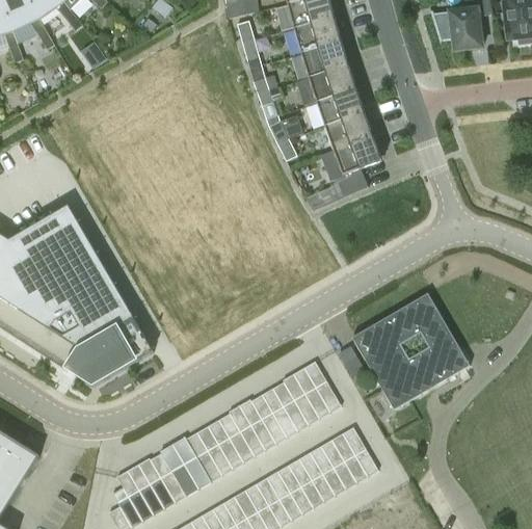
[(15,30),(2,0),(0,0),(0,34),(5,33),(16,61),(24,58),(15,30)]
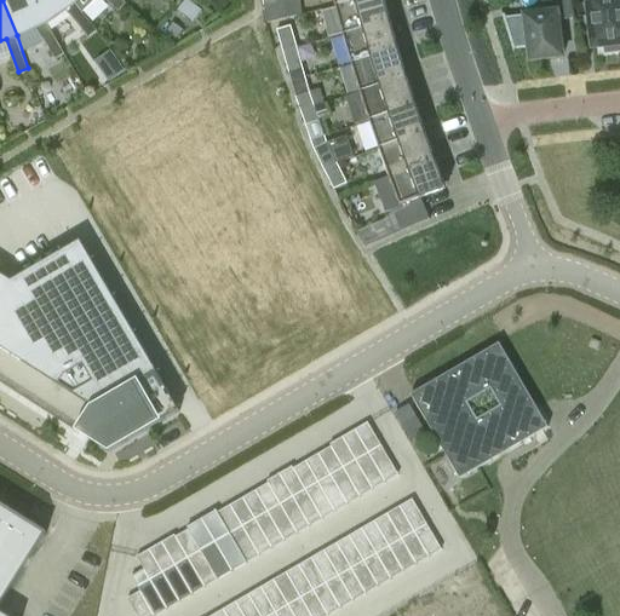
[(64,51),(47,21),(35,0),(3,0),(17,35),(38,26),(56,56),(64,51)]
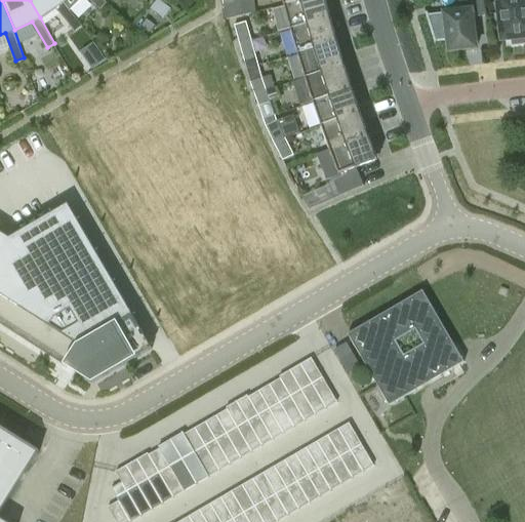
[(82,24),(65,1),(64,0),(30,0),(40,17),(57,6),(75,30),(82,24)]
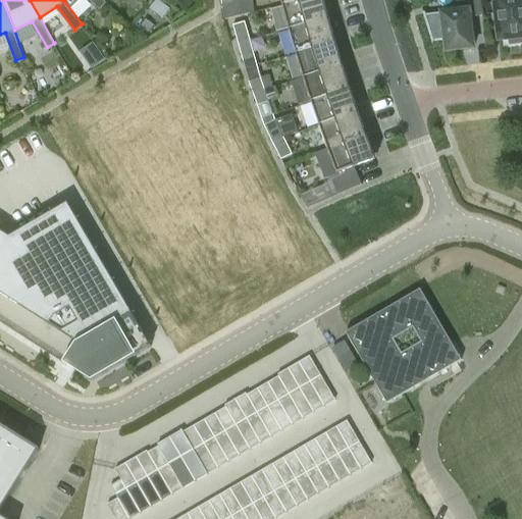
[(235,0),(222,2),(226,17),(242,12),(241,0),(235,0)]
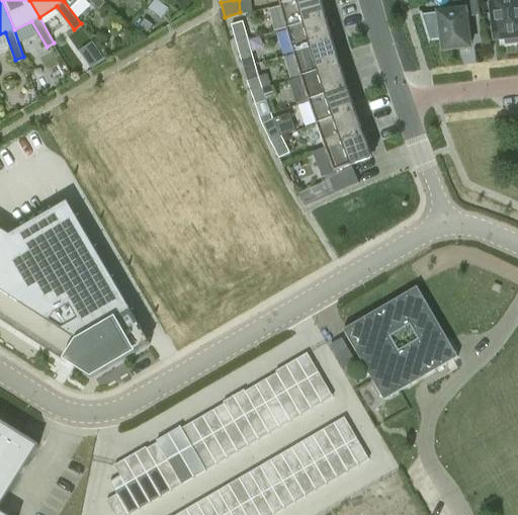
[(326,16),(321,0),(288,0),(279,2),(286,26),(326,16)]
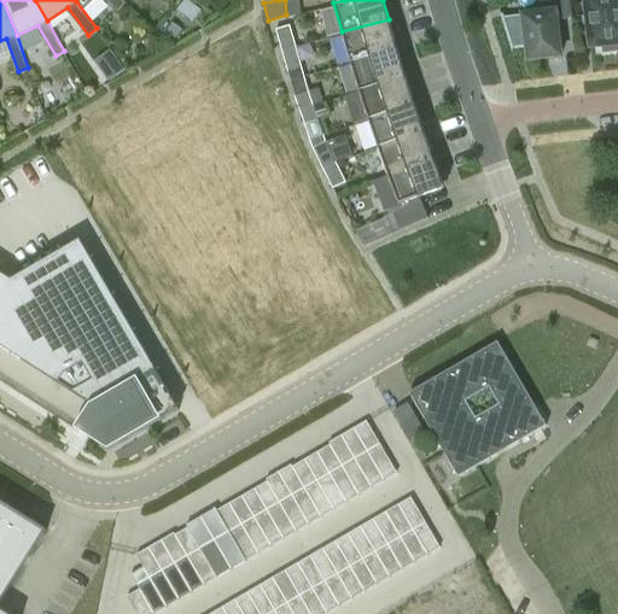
[(522,13),(526,59),(560,54),(555,18),(570,17),(567,0),(538,0),(540,11),(522,13)]
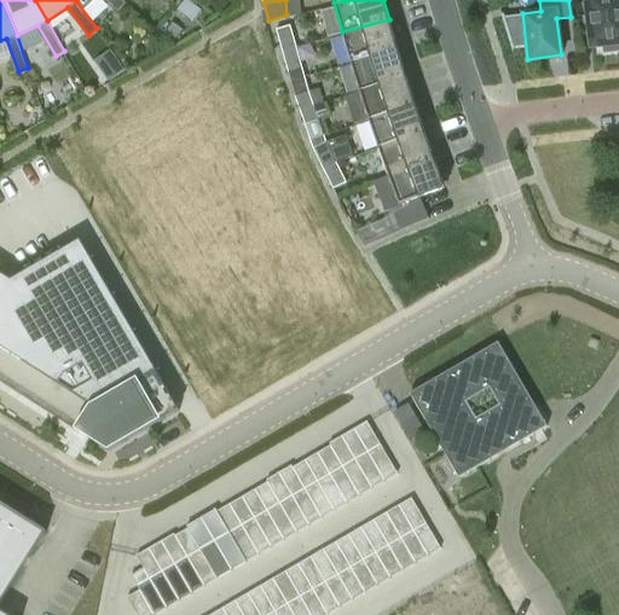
[(618,42),(618,0),(584,0),(590,46),(603,45),(603,50),(618,48),(618,44),(618,42)]
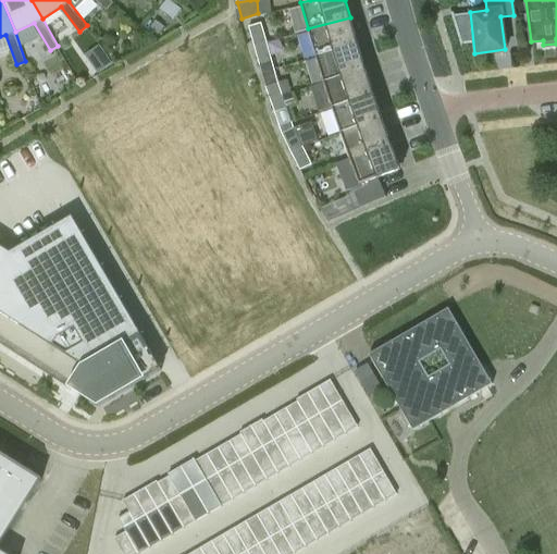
[(316,54),(357,42),(350,17),(308,28),(316,54)]
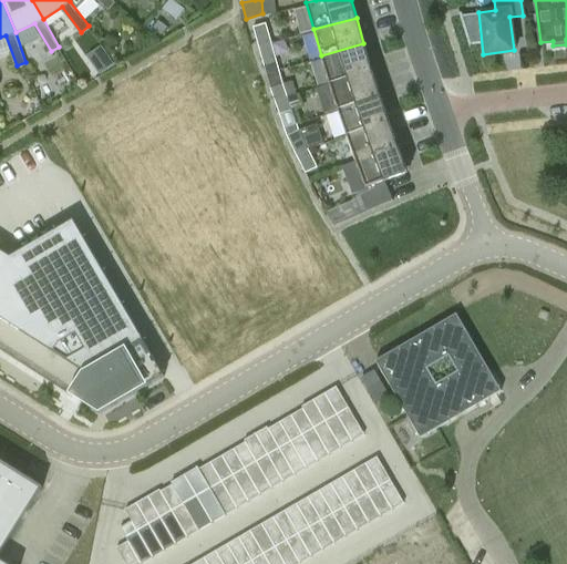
[(151,28),(160,34),(166,26),(157,19),(151,28)]
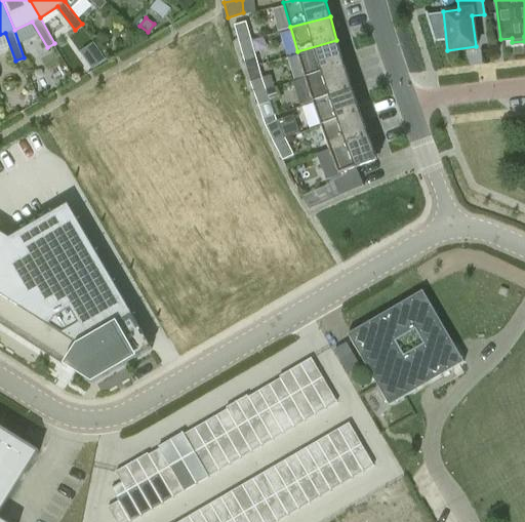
[(246,19),(234,23),(239,41),(251,38),(246,19)]
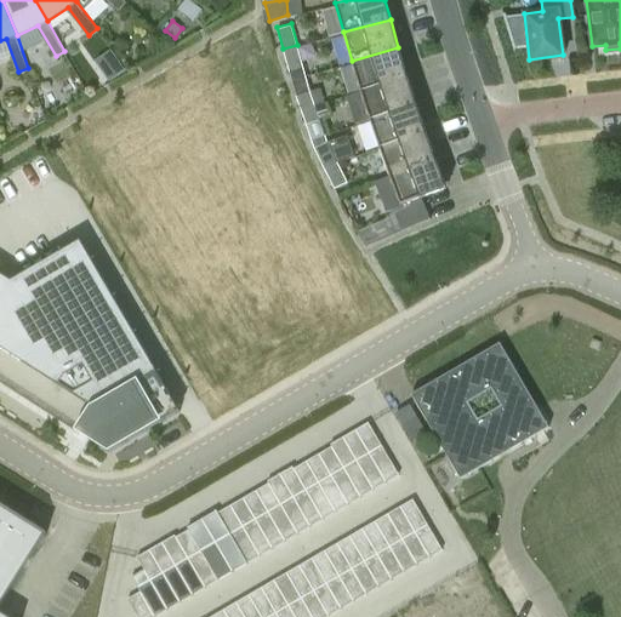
[(289,70),(303,67),(297,45),(283,49),(289,70)]
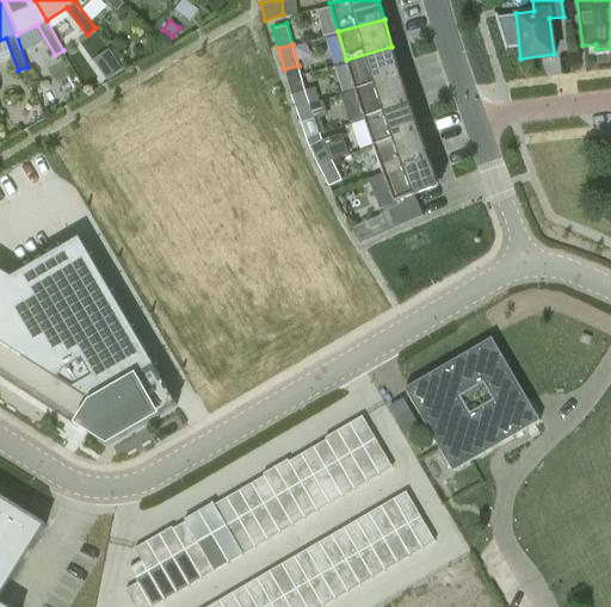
[(355,87),(400,74),(392,47),(346,60),(355,87)]
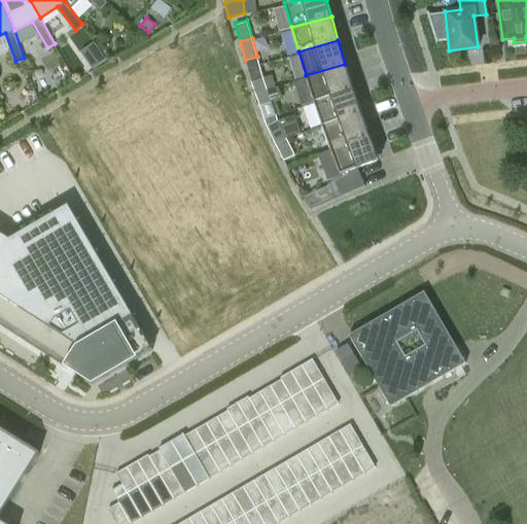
[(313,100),(314,99),(352,88),(348,73),(345,64),(306,75),(313,100)]
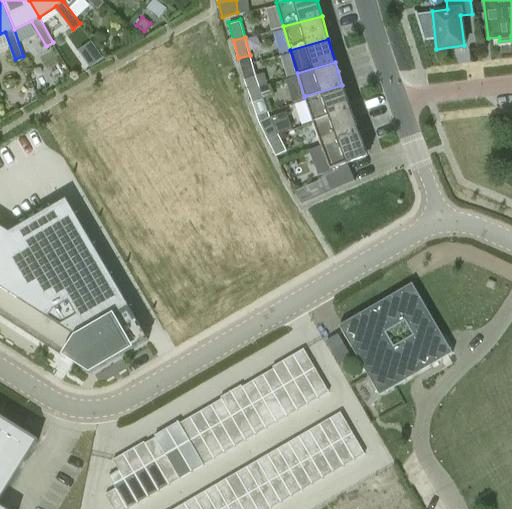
[(255,74),(244,77),(248,89),(259,85),(255,74)]
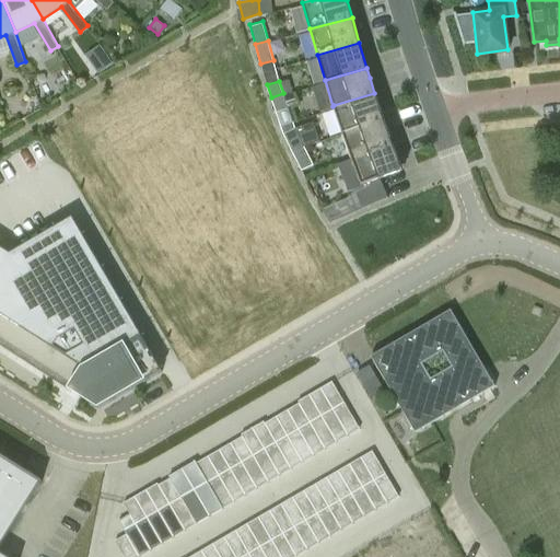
[(298,103),(293,91),(284,94),(289,106),(298,103)]
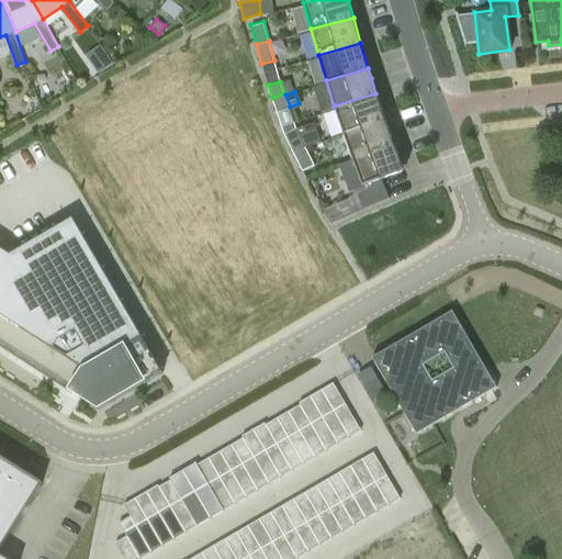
[(277,111),(290,107),(284,93),(272,98),(277,111)]
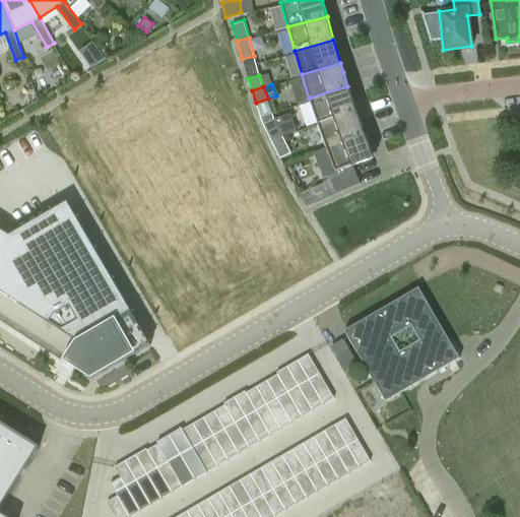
[(347,86),(310,98),(309,99),(317,122),(355,110),(347,86)]
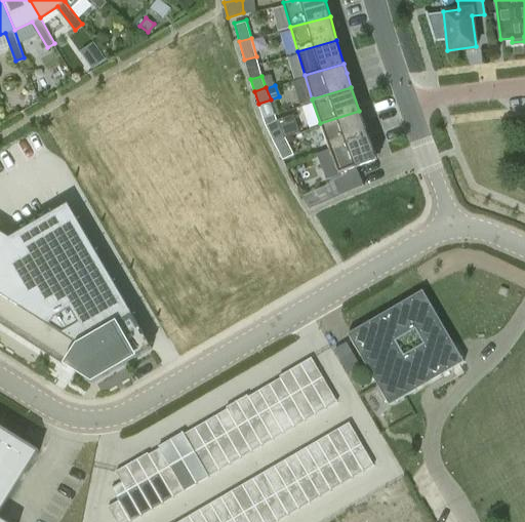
[(328,147),(367,133),(359,111),(320,123),(328,147)]
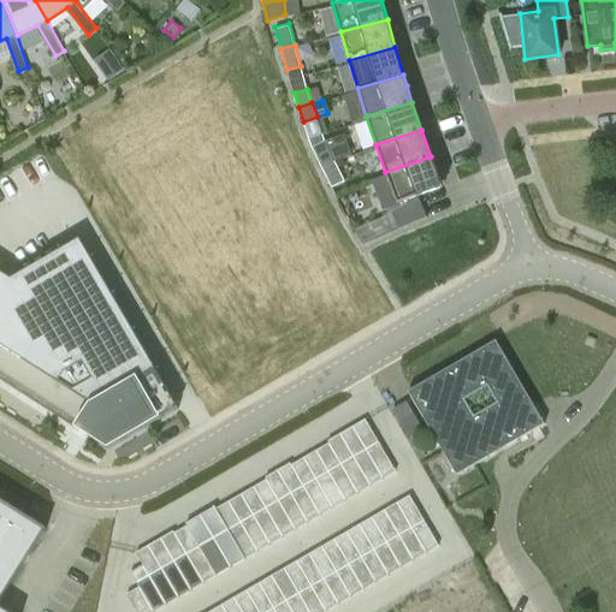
[(325,140),(312,146),(321,166),(335,159),(325,140)]
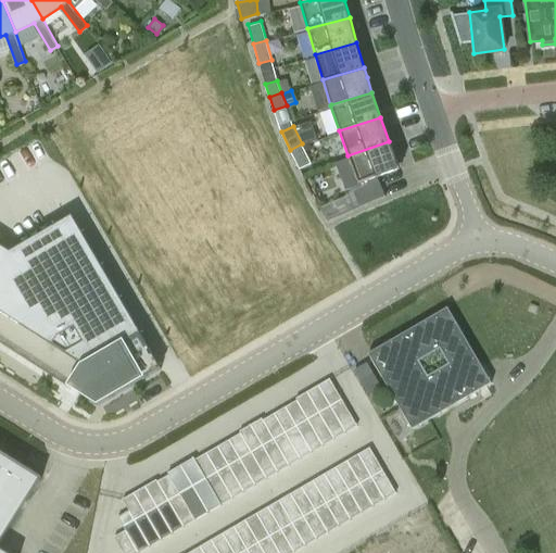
[(397,166),(389,141),(348,155),(357,181),(397,166)]
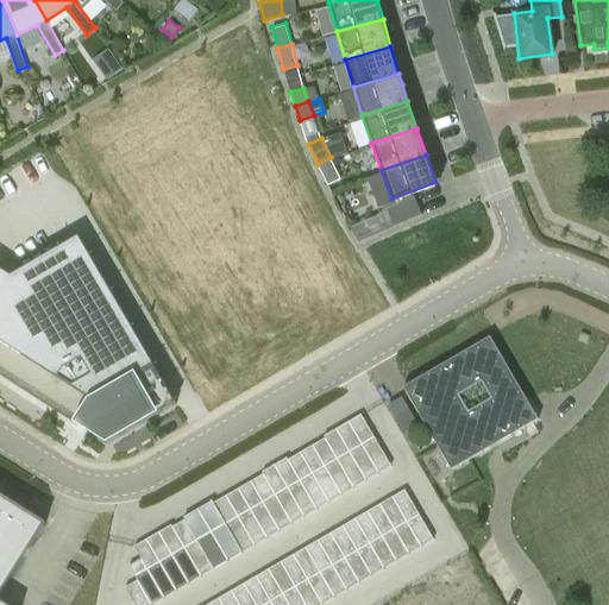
[(328,183),(340,177),(331,157),(318,164),(328,183)]
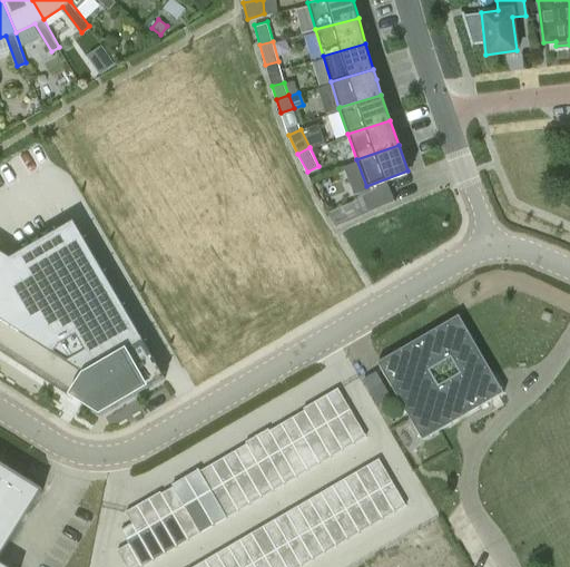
[(370,209),(395,199),(390,185),(365,196),(370,209)]
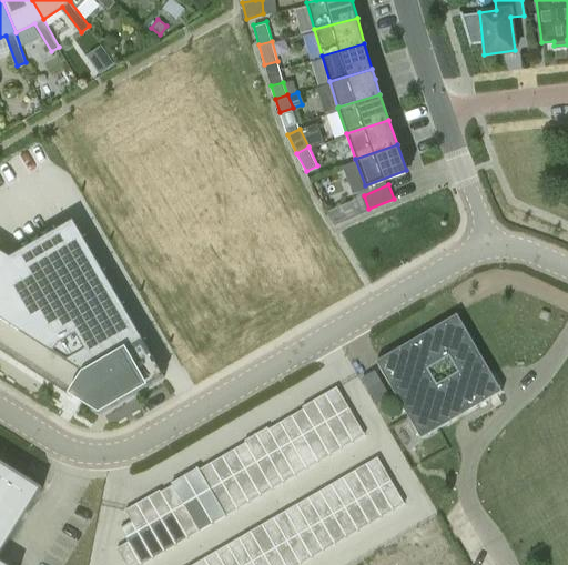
[(337,221),(364,207),(357,195),(332,211),(337,221)]
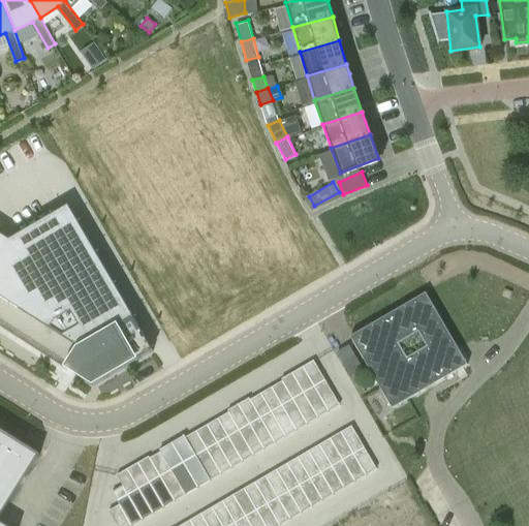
[(93,382),(153,348),(69,203),(9,237),(0,229),(0,314),(79,367),(76,371),(93,382)]
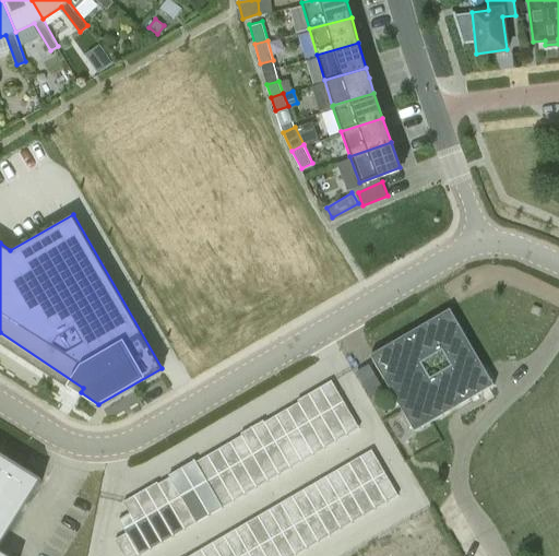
[(370,358),(414,435),(494,388),(449,311),(370,358)]
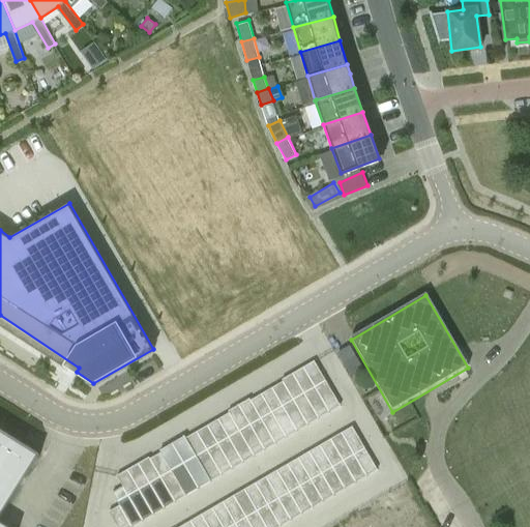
[(343,360),(351,375),(362,368),(354,353),(343,360)]
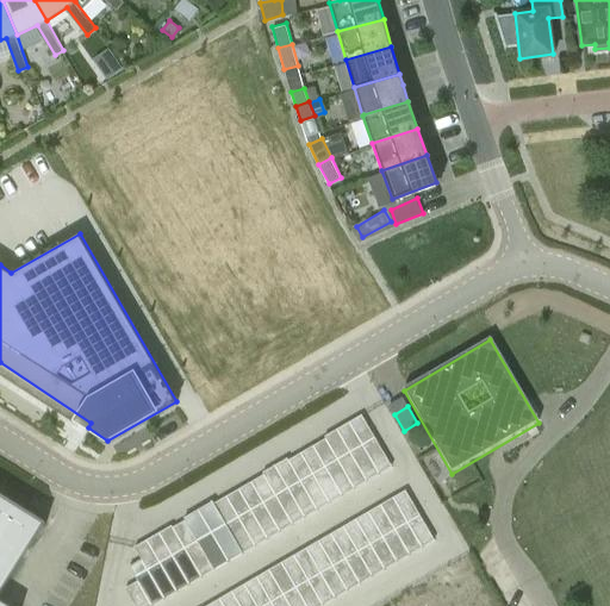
[(138,579),(125,586),(136,605),(148,605),(392,464),(362,413),(325,435),(325,437),(288,458),(287,456),(262,470),(263,473),(215,501),(213,499),(185,517),(186,518),(173,525),(172,524),(135,545),(142,557),(129,564),(138,579)]
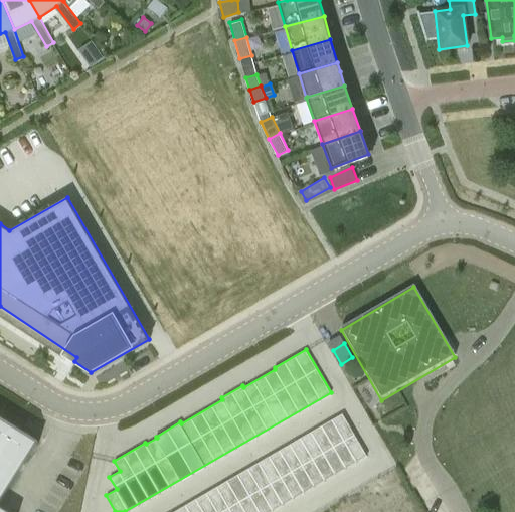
[(268,511),(367,455),(366,454),(343,412),(171,511),(268,511)]
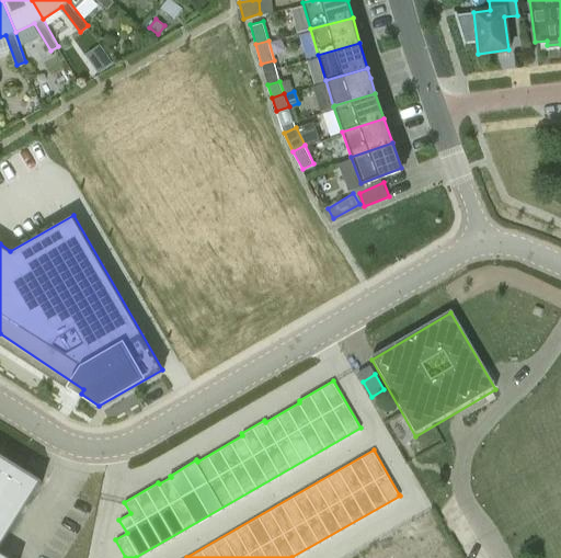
[(10,557),(0,551),(0,546),(42,480),(0,454),(0,557),(10,557)]
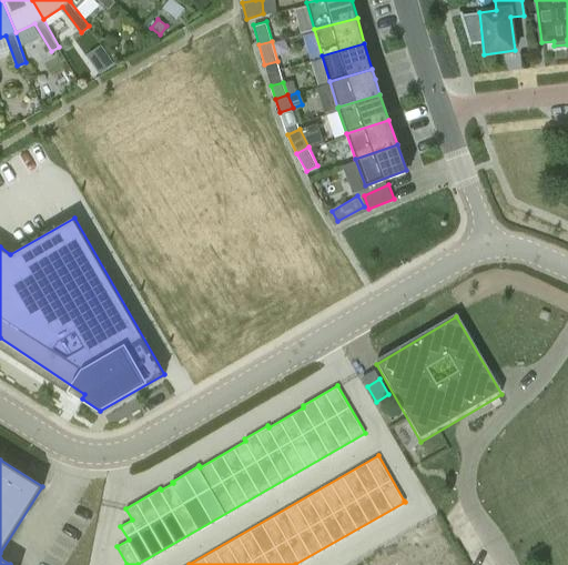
[(439,564),(423,536),(374,564),(439,564)]
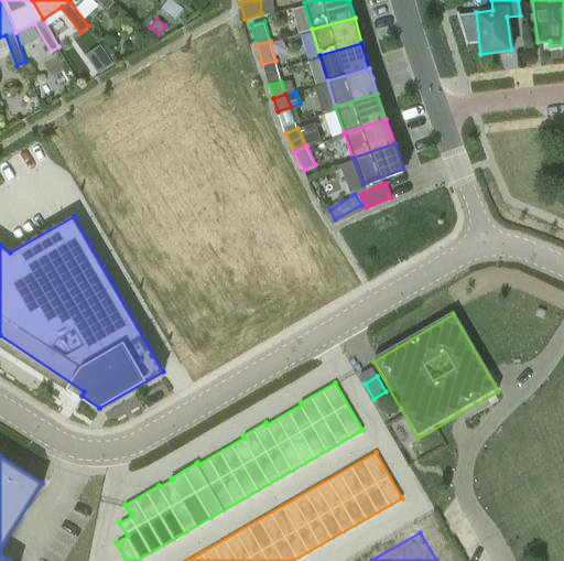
All buildings are outlined.
